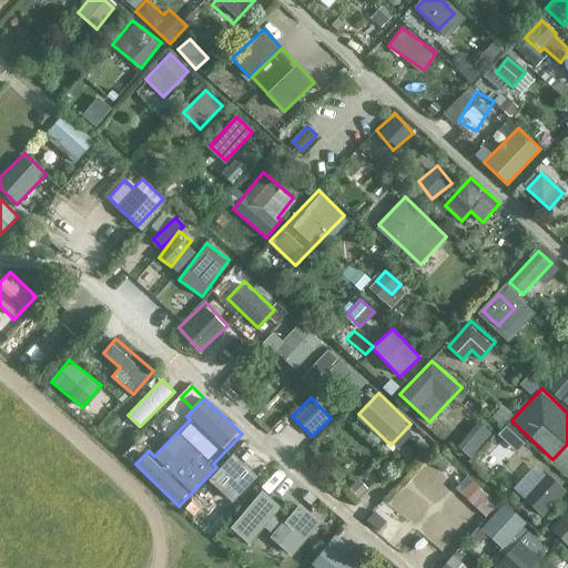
[(473,456),(493,432),(477,419),(457,444),(473,456)]
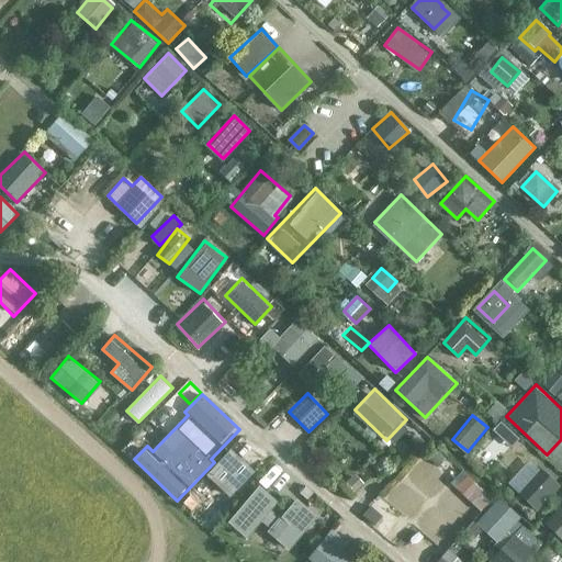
[(492,430),(512,447),(521,436),(502,418),(492,430)]
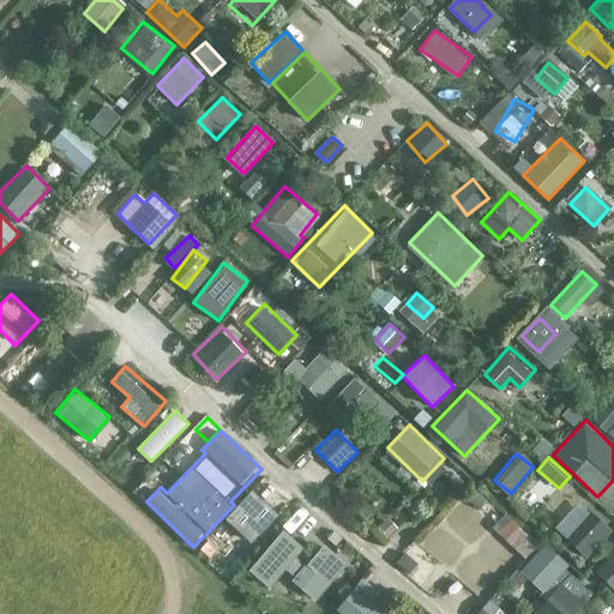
[(588,557),(613,528),(579,500),(554,529),(588,557)]
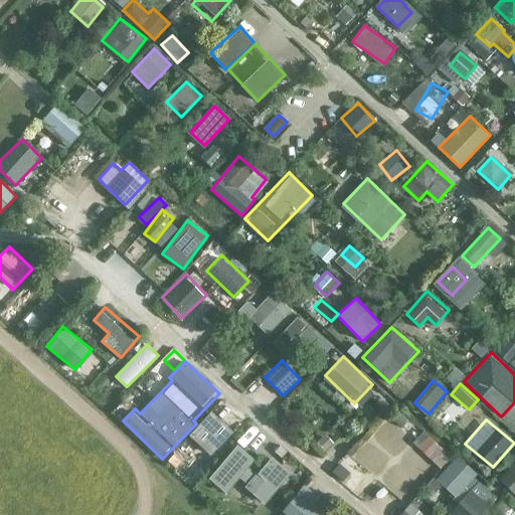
[(413,442),(441,467),(451,455),(424,430),(413,442)]
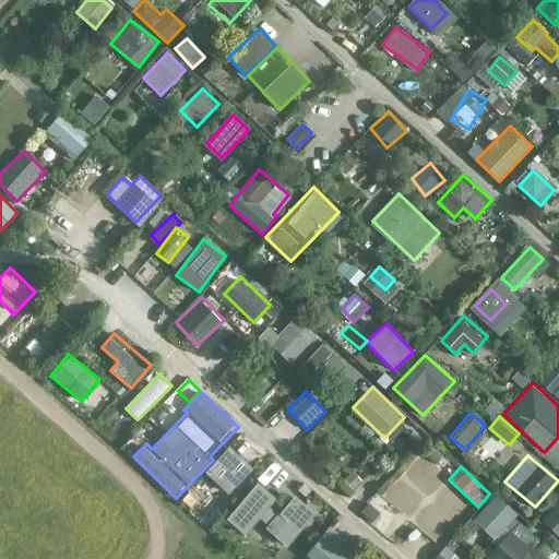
[(226,519),(247,535),(259,520),(262,523),(281,499),(258,480),(226,519)]
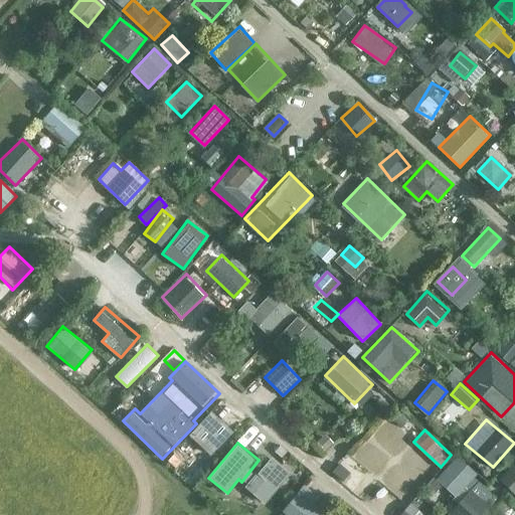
[(272,455),(244,486),(265,503),(292,473),(272,455)]
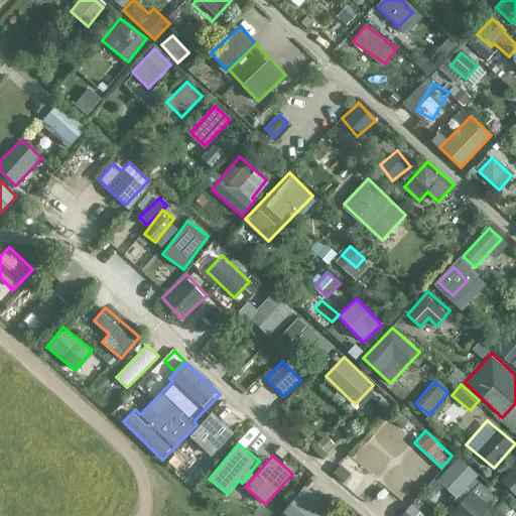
[(515,463),(501,480),(515,494),(515,463)]
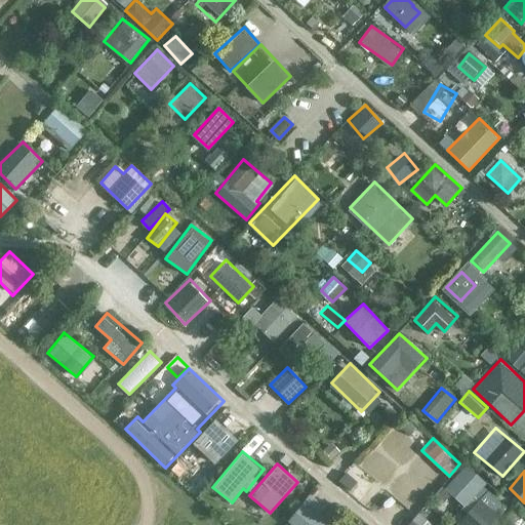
[(456,524),(490,524),(508,507),(488,489),(455,524),(456,524)]
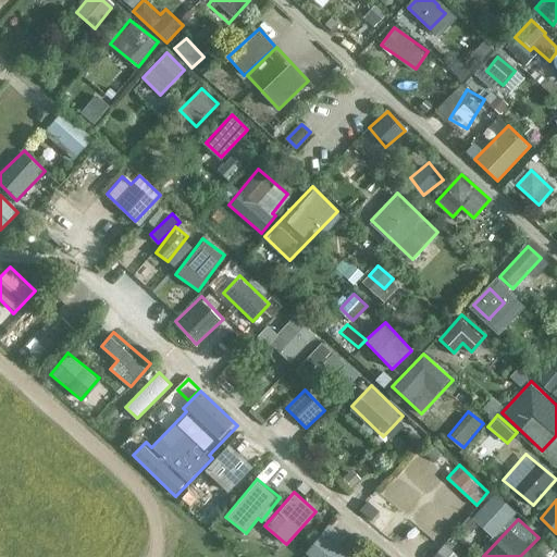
[(305,553),(310,556),(350,556),(354,554),(324,529),(305,553)]
